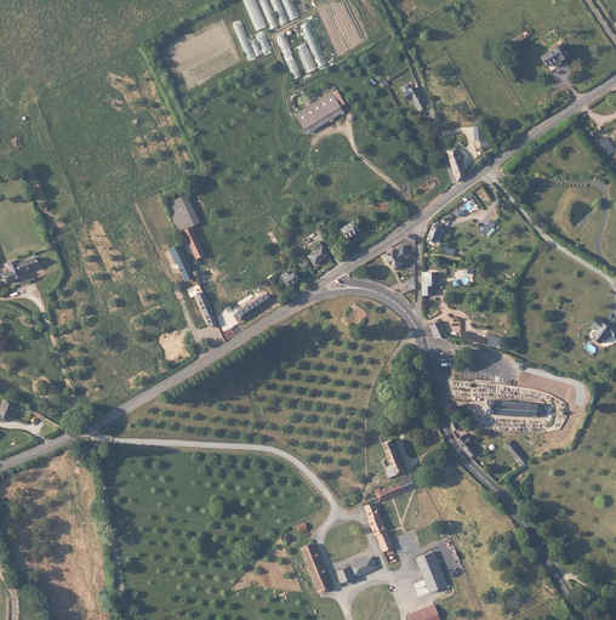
[(557,35),(537,49),(543,58),(557,50),(559,52),(564,47),(560,40),(562,39),(560,37),(558,38),(557,35)]
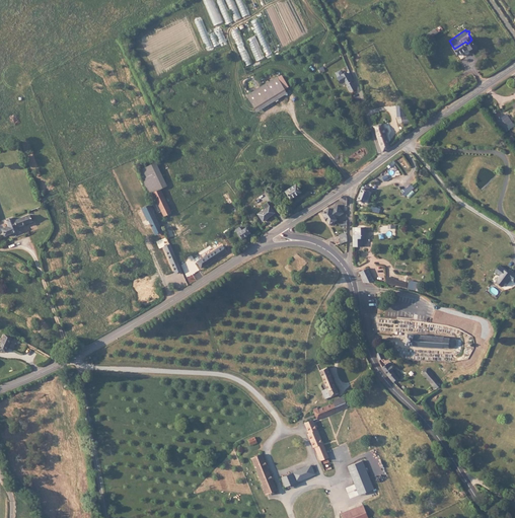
[(346,72),(352,84),(357,81),(352,72),(354,71),(351,64),(349,66),(348,64),(344,66),(343,67),(339,70),(338,70),(341,75),(346,72)]
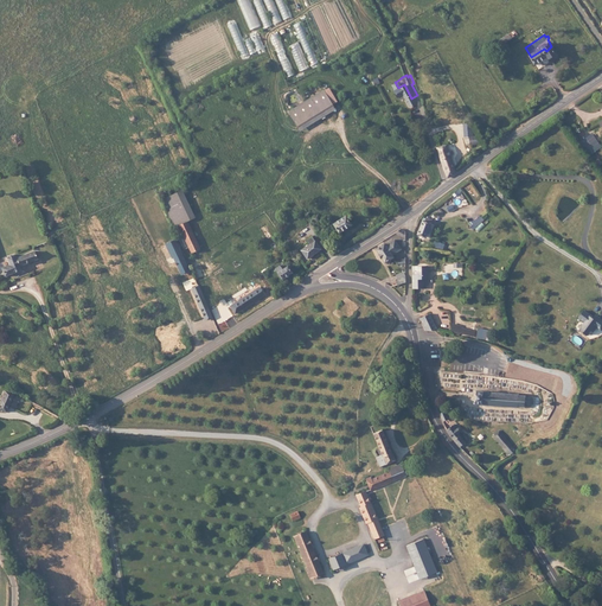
[(332,81),(315,88),(324,103),(339,95),(334,85),(332,82),(332,81)]
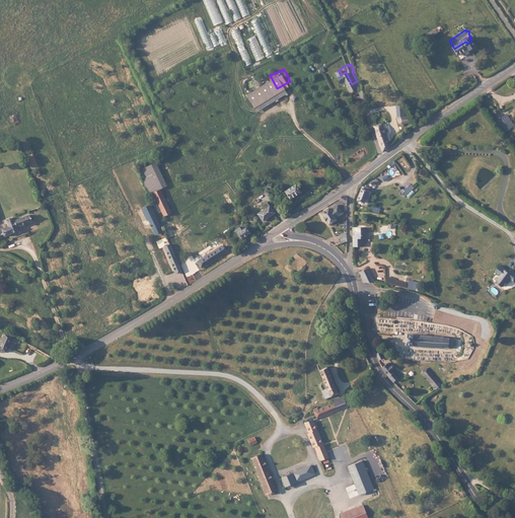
[(255,83),(252,85),(259,97),(261,101),(291,85),(290,81),(277,88),(270,75),(255,83)]
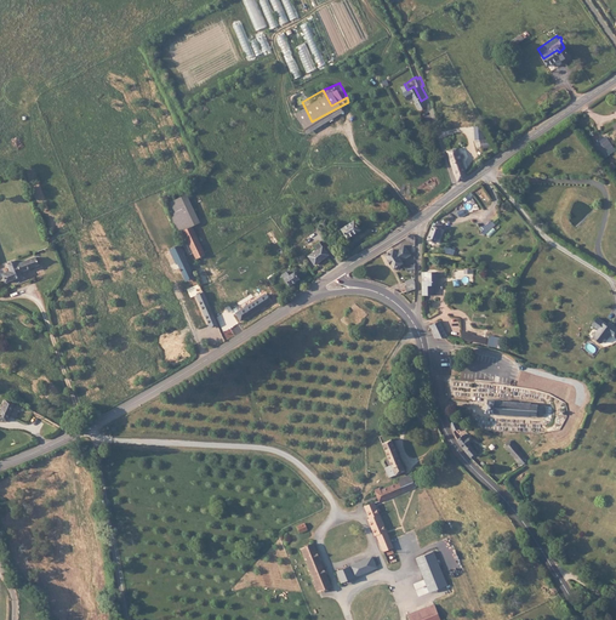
[(458,171),(467,165),(462,148),(466,147),(465,142),(461,143),(458,136),(449,140),(454,155),(458,171)]
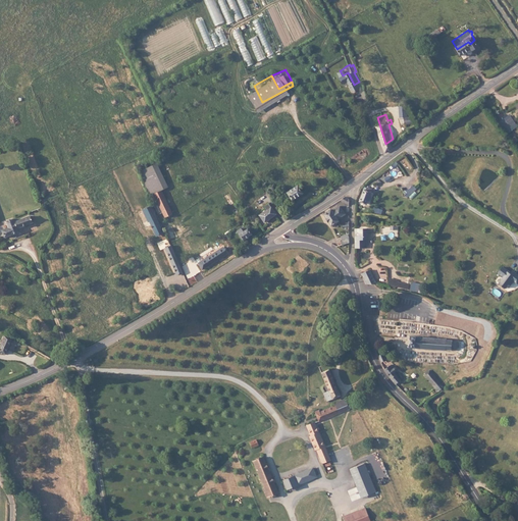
[(517,119),(516,117),(507,123),(513,134),(517,131),(517,119)]
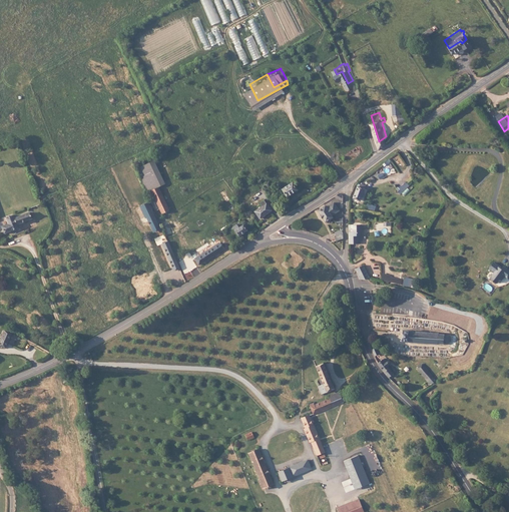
[(154,159),(136,168),(147,191),(151,189),(159,185),(166,181),(154,159)]
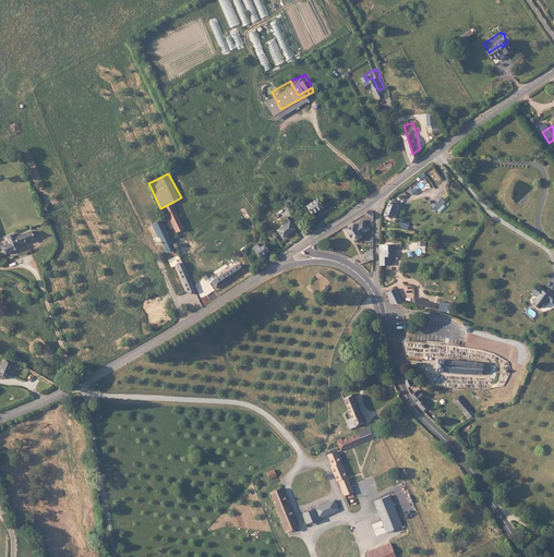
[(323,196),(311,205),(317,215),(329,206),(323,196)]
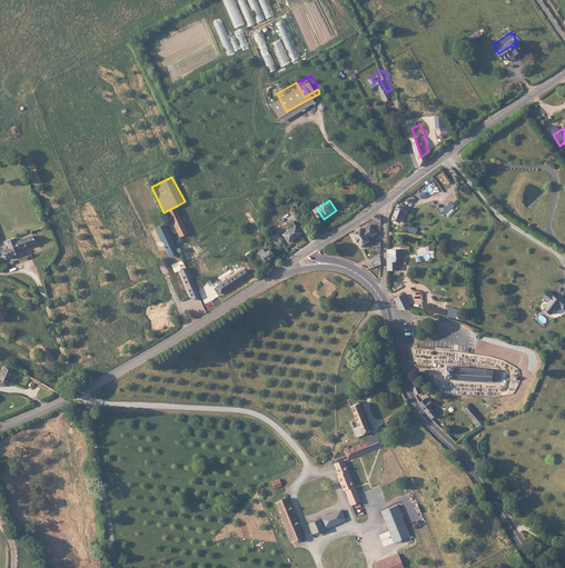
[(405,222),(410,208),(403,205),(397,219),(405,222)]
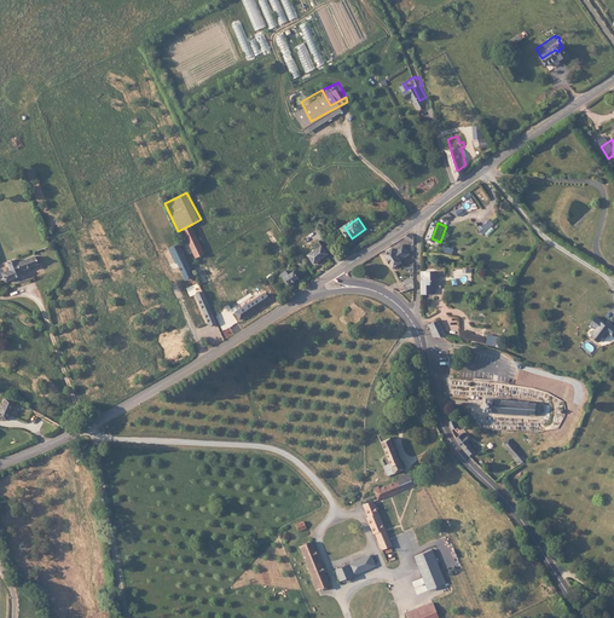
[(207,252),(192,224),(183,229),(187,238),(183,241),(184,244),(189,253),(192,250),(196,256),(207,252)]
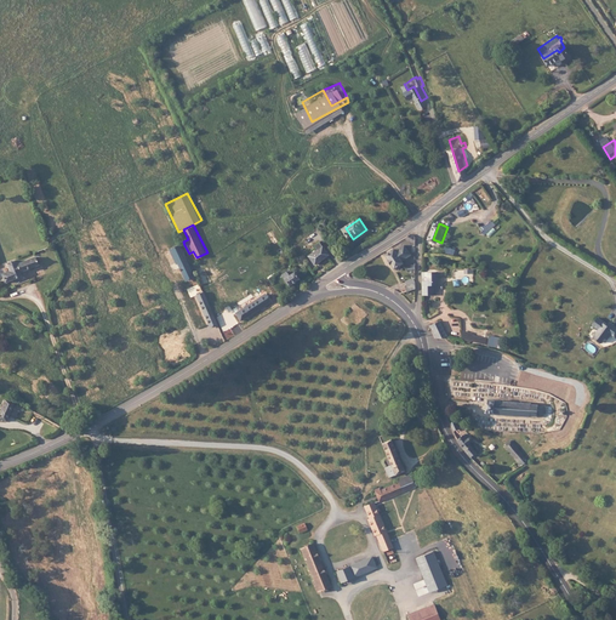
[(334,254),(325,242),(320,245),(323,248),(313,255),(319,265),(334,254)]
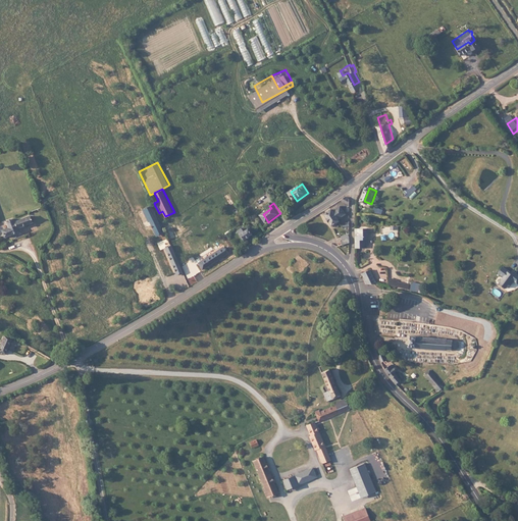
[(148,209),(154,221),(161,218),(159,213),(155,206),(148,209)]
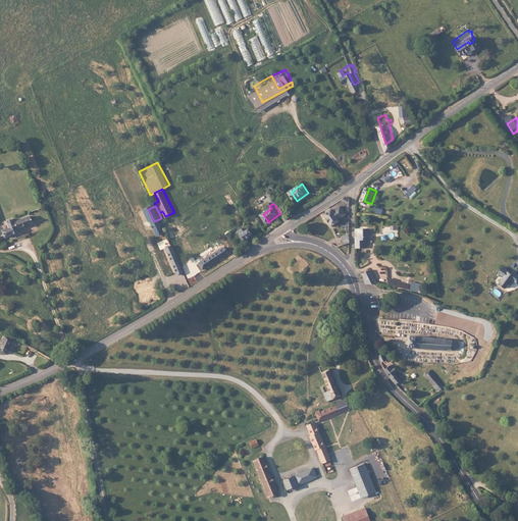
[(335,208),(327,213),(335,224),(343,220),(342,218),(349,214),(344,206),(337,210),(335,208)]
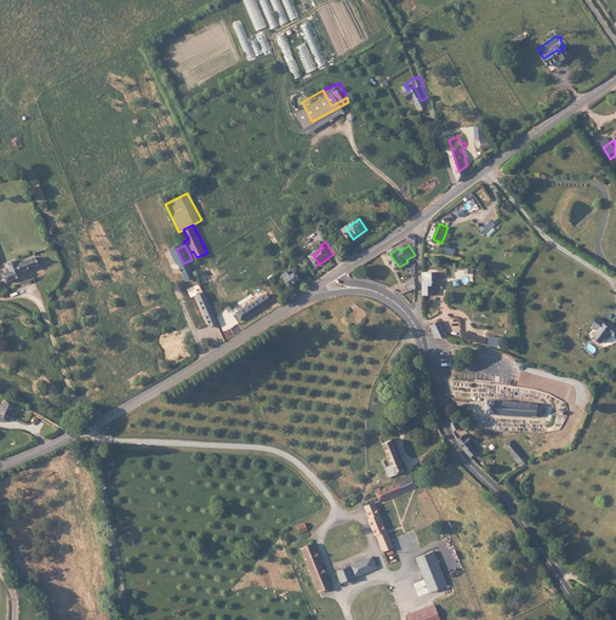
[(41,260),(38,252),(20,260),(17,256),(9,260),(12,267),(5,271),(9,278),(24,272),(22,268),(41,260)]
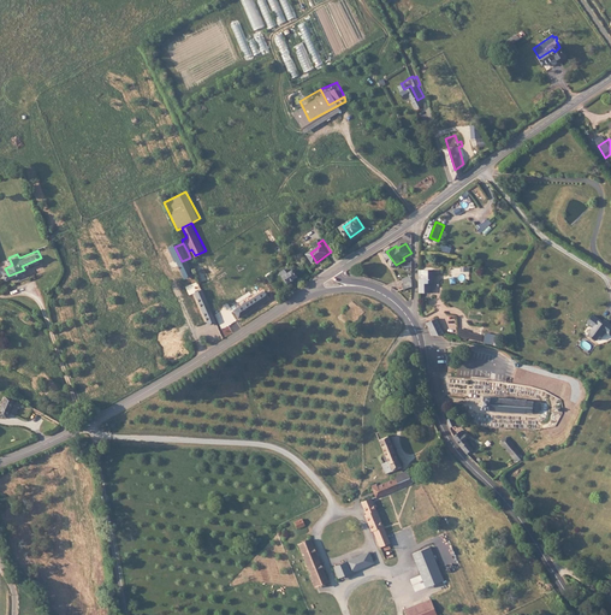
[(189,278),(197,273),(190,258),(182,261),(189,278)]
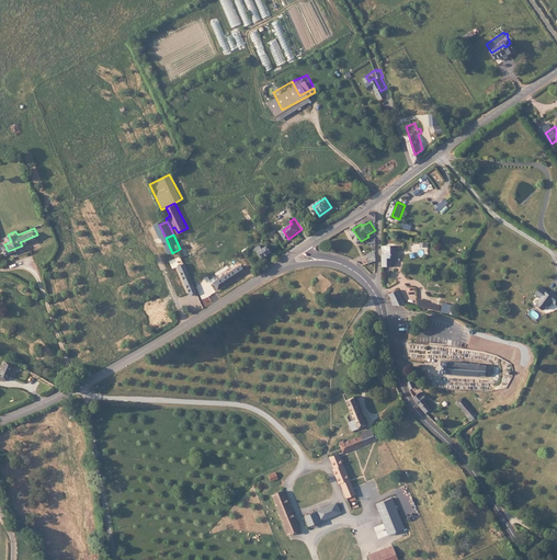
[(265,244),(259,249),(264,259),(275,252),(271,246),(268,248),(265,244)]
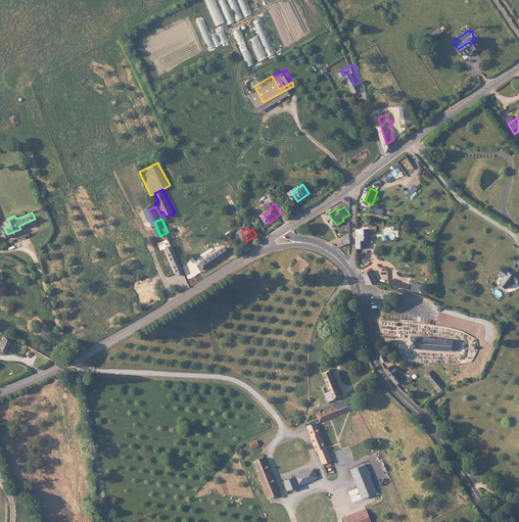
[(374,240),(373,228),(365,229),(365,235),(361,235),(361,247),(370,247),(370,240),(374,240)]
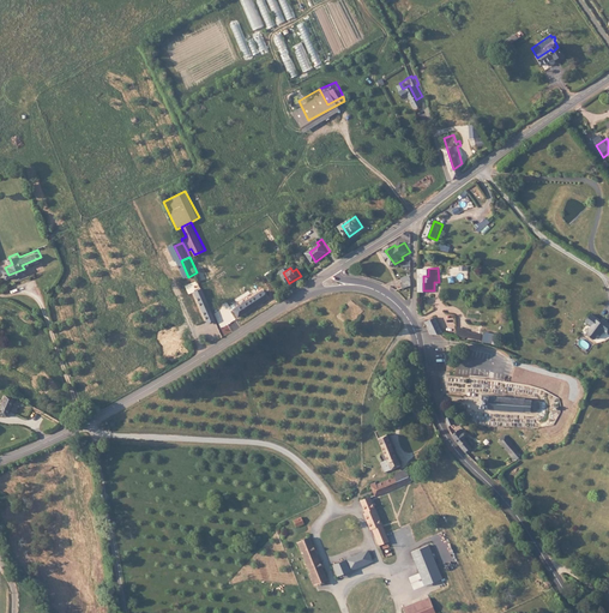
[(206,270),(199,274),(204,282),(210,278),(206,270)]
